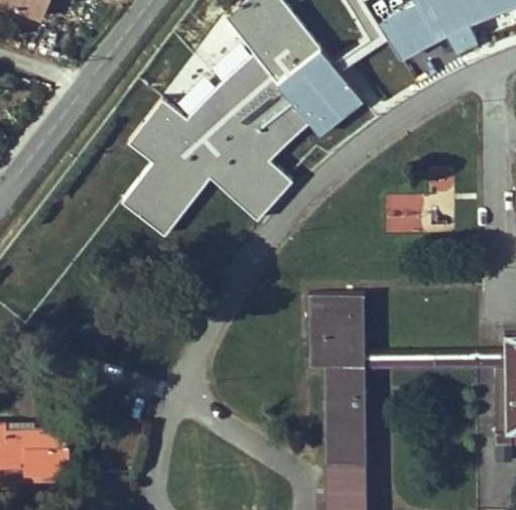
[(0,0),(0,3),(35,16),(41,0),(0,0)]
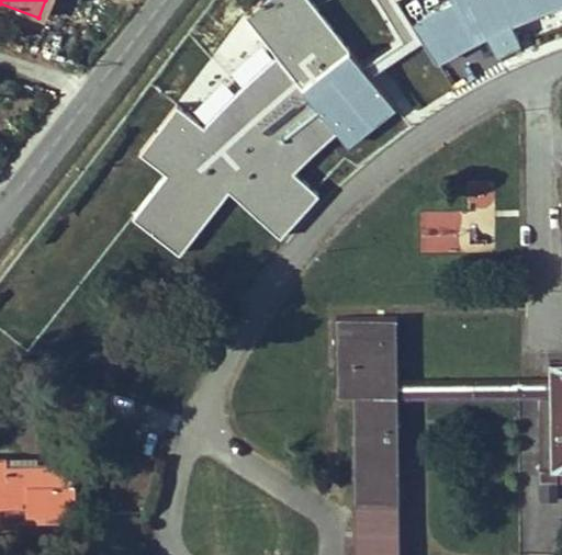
[(53,0),(45,0),(38,18),(46,21),(53,0)]
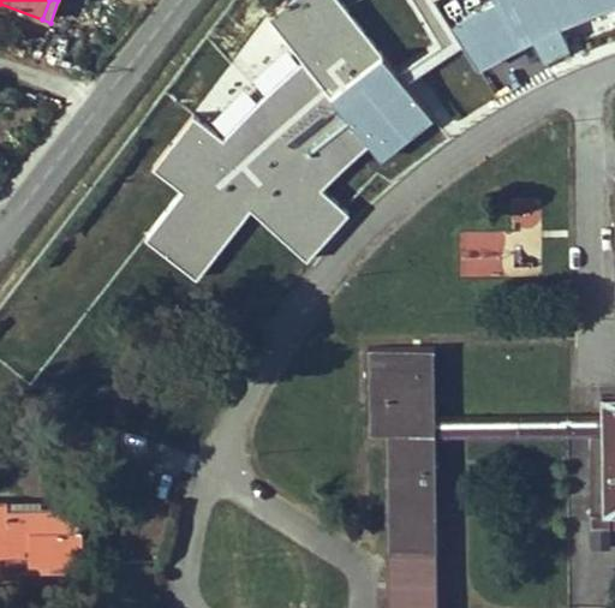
[(184,195),(147,243),(197,284),(251,214),(308,264),(350,219),(322,192),(369,150),(383,166),(436,123),(408,89),(398,76),(336,0),(294,0),(269,21),(304,65),(273,93),(251,115),(226,144),(196,120),(154,174),(184,195)]
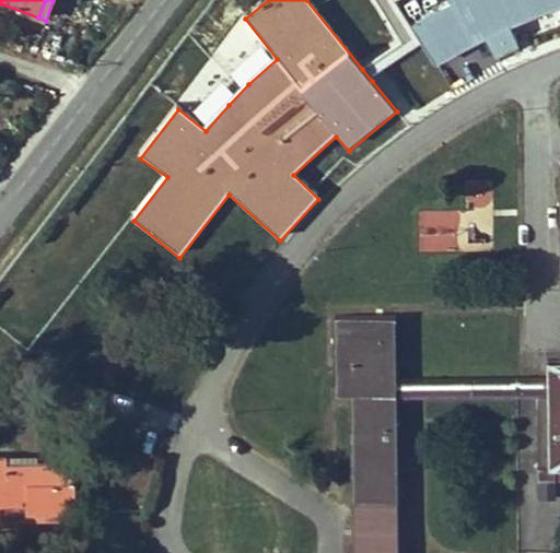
[(559,0),(374,0),(403,43),(362,69),(372,81),(424,45),(438,66),(482,39),(493,60),(559,33),(559,0)]
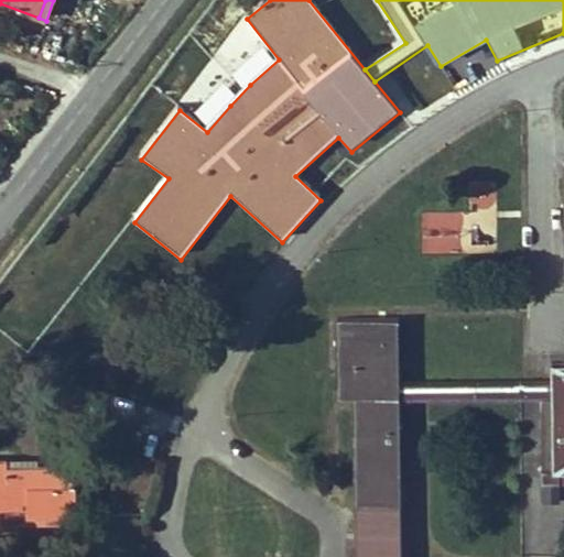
[(236,74),(246,84),(273,58),(264,48),(236,74)]
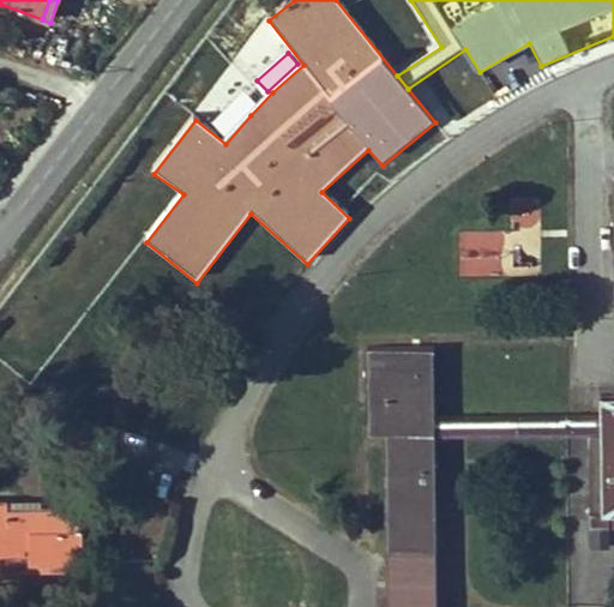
[(513,210),(511,233),(536,235),(539,211),(513,210)]
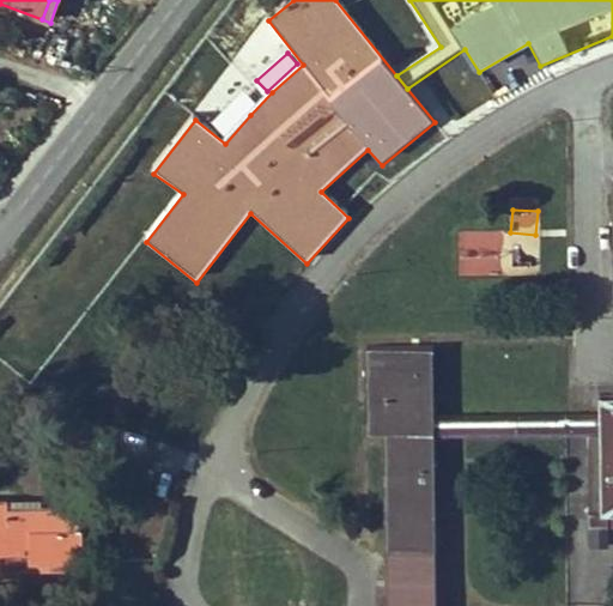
[(501,237),(456,235),(454,282),(498,283),(501,237)]
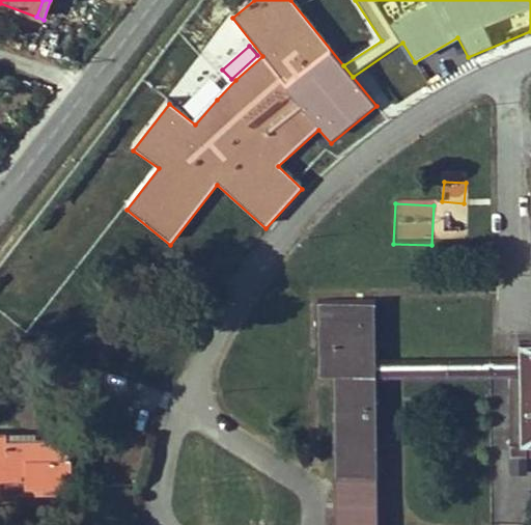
[(530,347),(520,348),(520,364),(374,364),(374,305),(318,305),(319,379),(334,379),(336,524),(351,524),(351,479),(376,478),(375,380),(521,378),(521,446),(511,447),(511,459),(527,459),(527,450),(530,449),(530,347)]
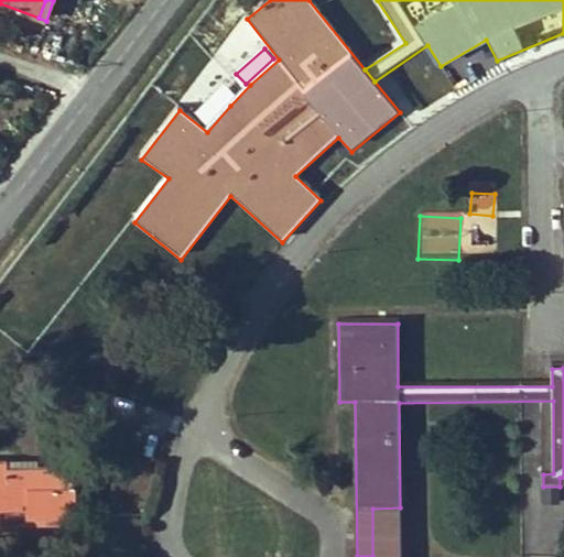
[(7,470),(7,465),(0,463),(0,513),(4,513),(26,513),(26,517),(77,516),(75,470),(7,470)]
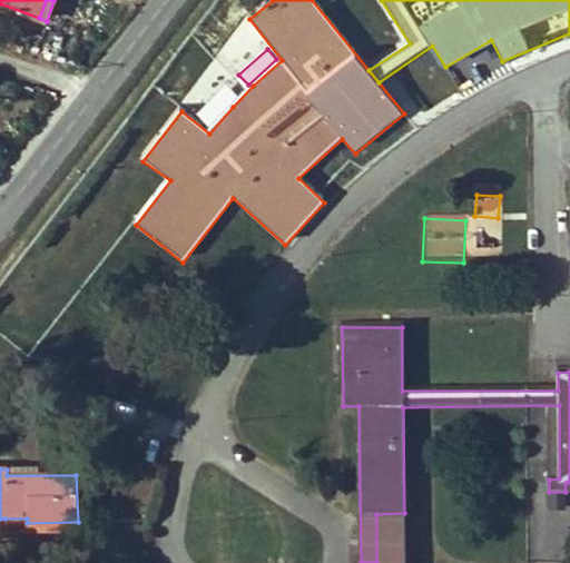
[(376,514),(376,562),(404,562),(404,513),(376,514)]
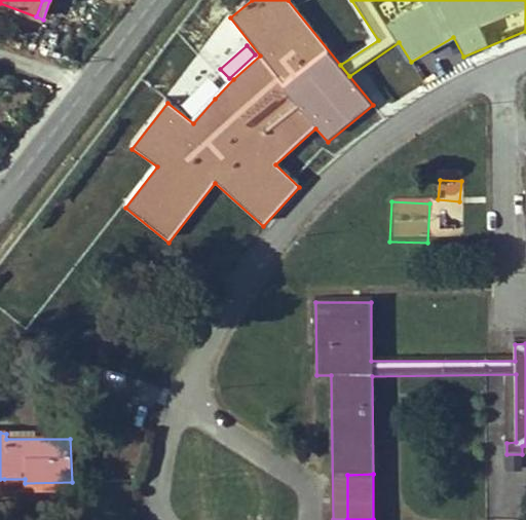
[(25,492),(25,483),(25,479),(4,479),(4,492),(25,492)]
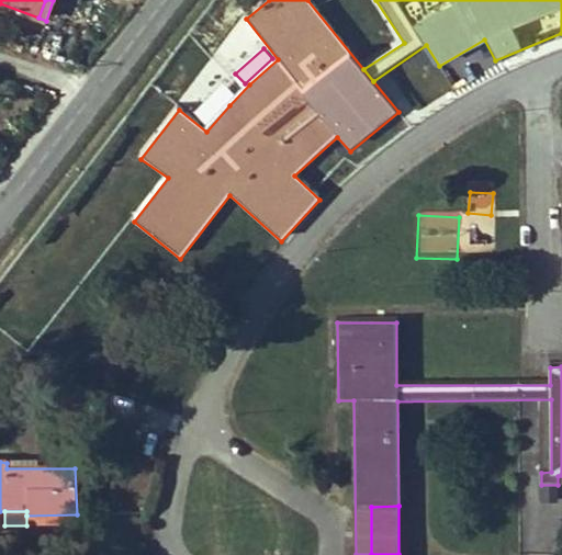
[(77,514),(26,516),(26,525),(77,524),(77,514)]
